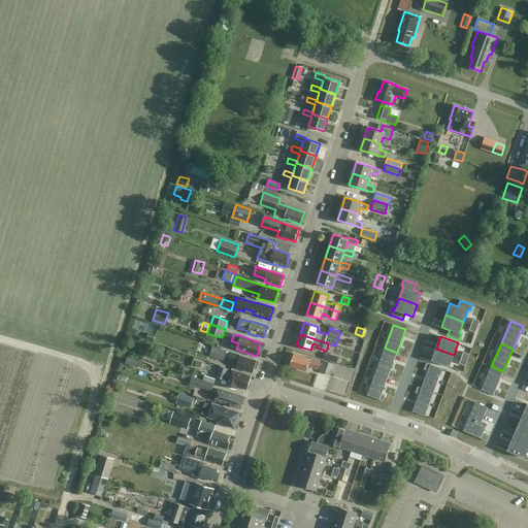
[(224,361),(227,351),(212,347),(209,356),(224,361)]
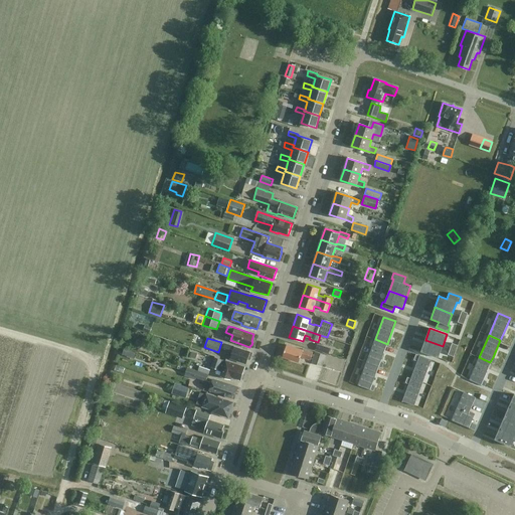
[(135,339),(133,346),(141,349),(143,342),(135,339)]
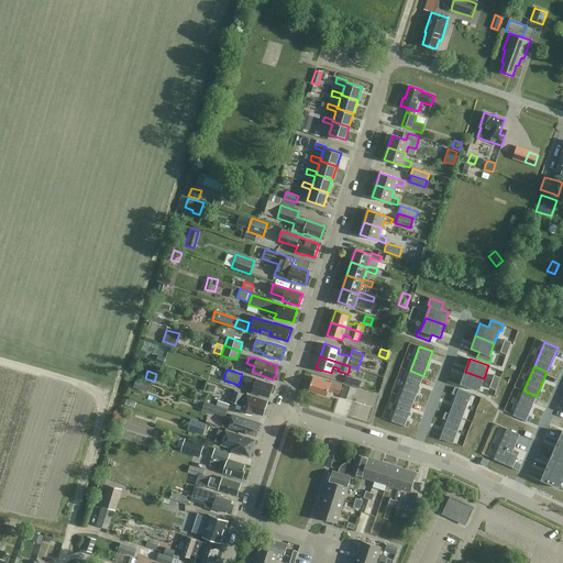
[(410,371),(400,396),(414,401),(416,395),(423,376),(410,371)]
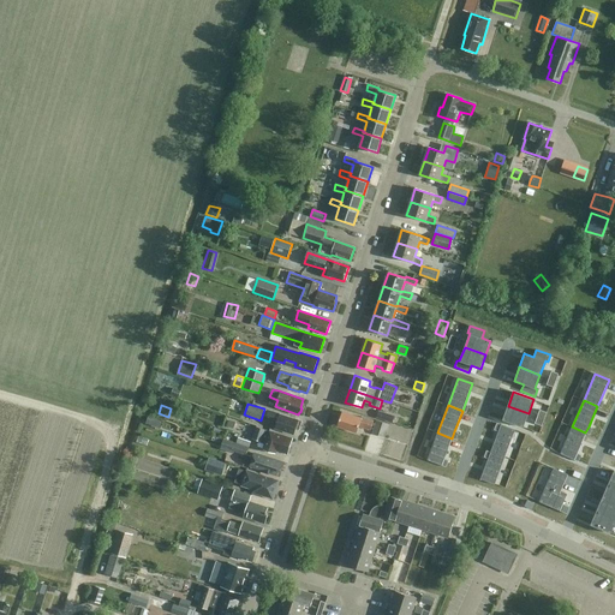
[(508,406),(502,419),(524,428),(529,413),(508,406)]
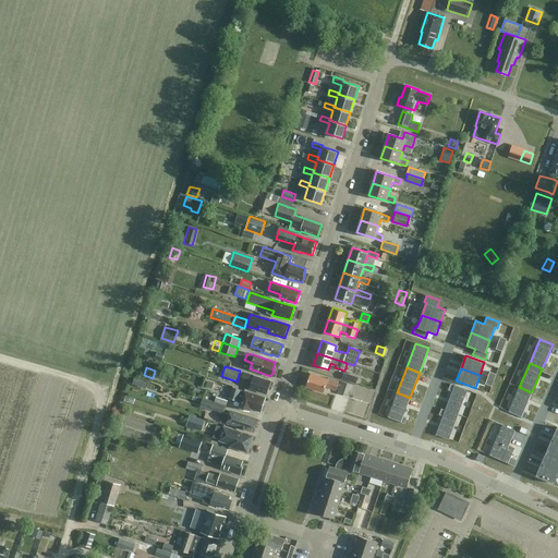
[(355,384),(358,377),(343,372),(341,378),(355,384)]
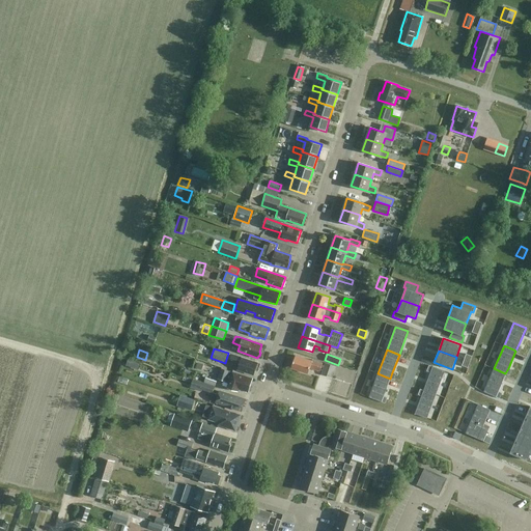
[(257,363),(241,357),(232,355),(230,360),(229,361),(239,364),(238,369),(241,370),(253,374),(257,363)]
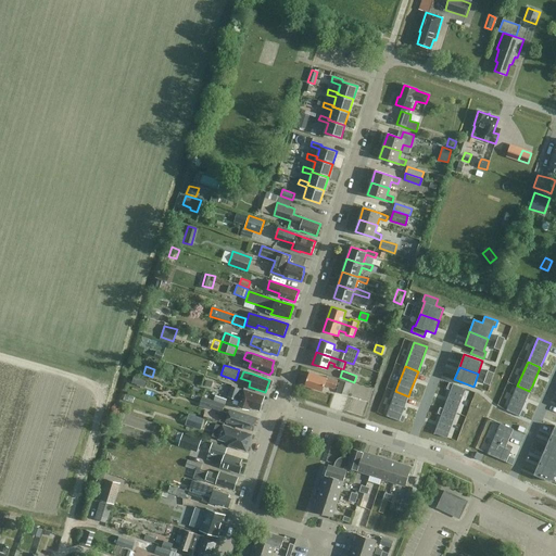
[(327,377),(327,378),(310,373),(305,386),(323,391),(325,386),(335,389),(338,380),(327,377)]
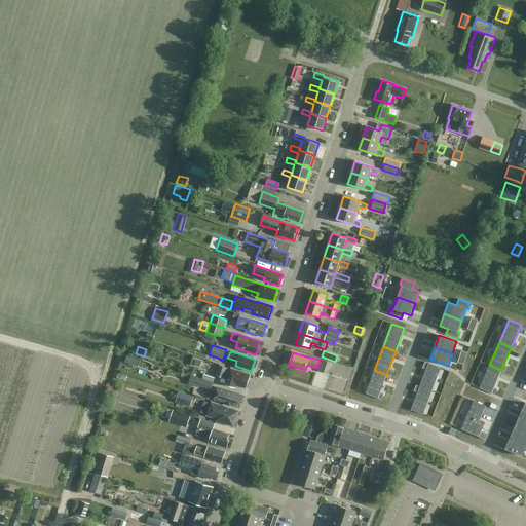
[(203,361),(195,359),(193,364),(200,367),(203,361)]
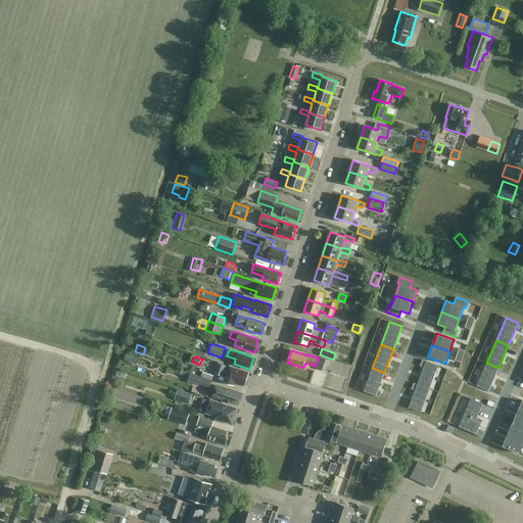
[(331,361),(320,358),(317,368),(327,372),(331,361)]
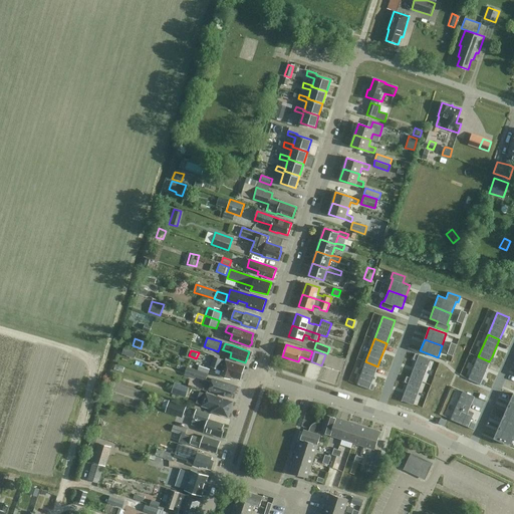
[(417,360),(411,377),(422,381),(431,358),(419,354),(417,360)]
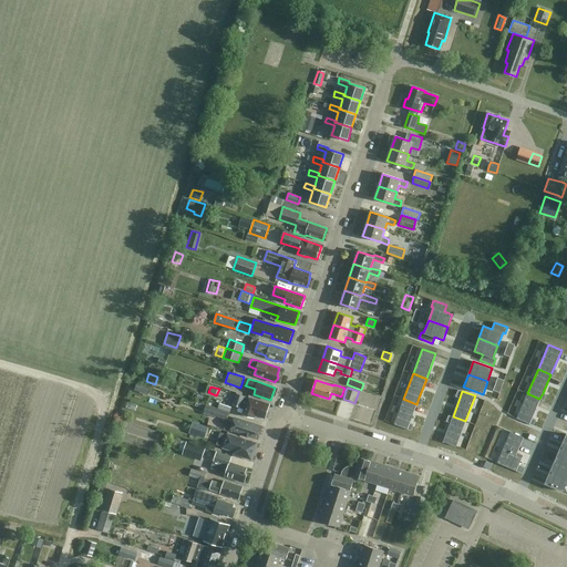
[(269,404),(257,400),(236,393),(233,404),(245,409),(244,414),(254,418),(255,414),(265,418),(269,404)]
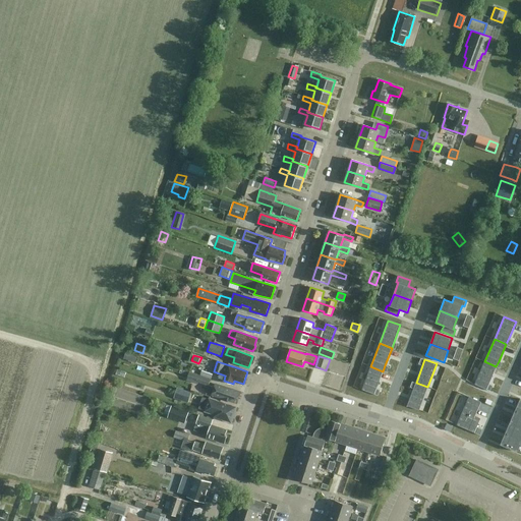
[(484,361),(474,385),(486,390),(488,384),(496,366),(484,361)]
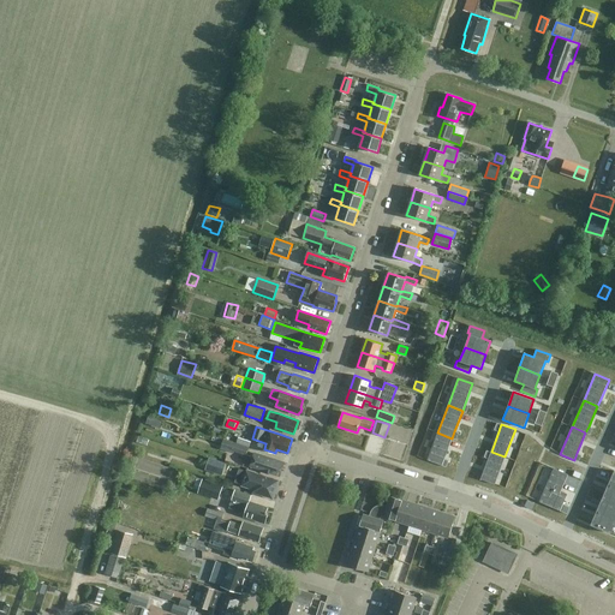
[(437,433),(428,460),(441,465),(445,459),(452,439),(437,433)]
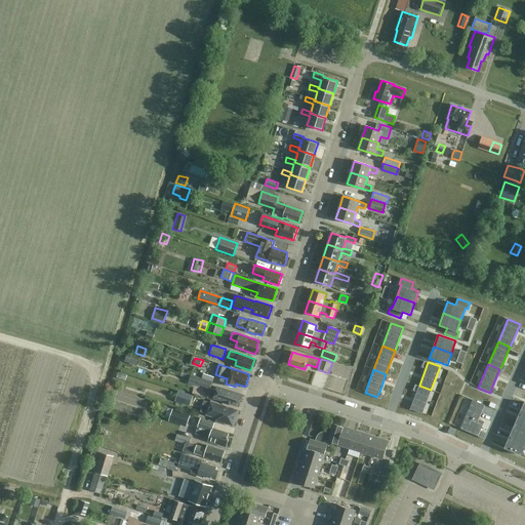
[(203,373),(201,378),(212,382),(214,376),(203,373)]
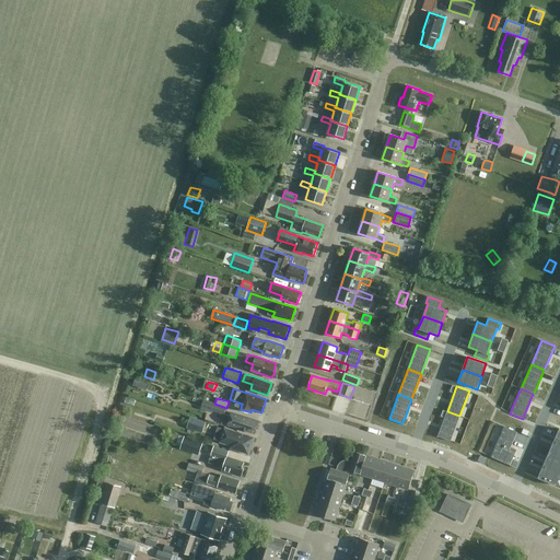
[(226,408),(214,404),(203,400),(200,409),(212,413),(213,410),(220,412),(224,413),(226,408)]
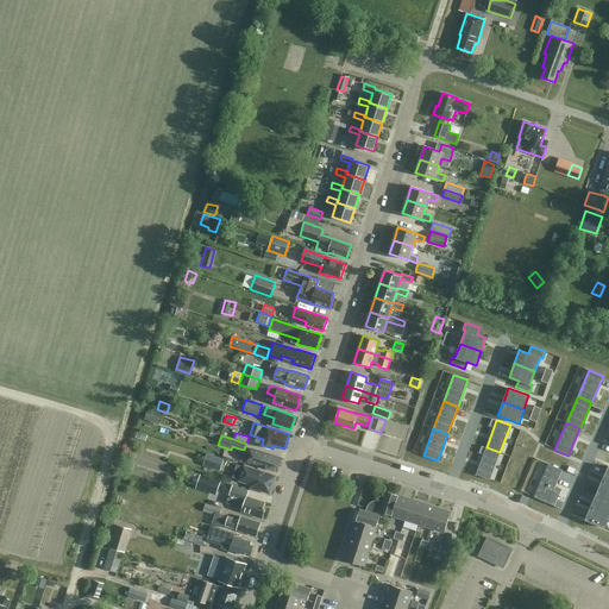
[(282,458),(256,450),(252,447),(250,453),(244,451),(242,457),(249,459),(248,462),(277,471),(282,458)]
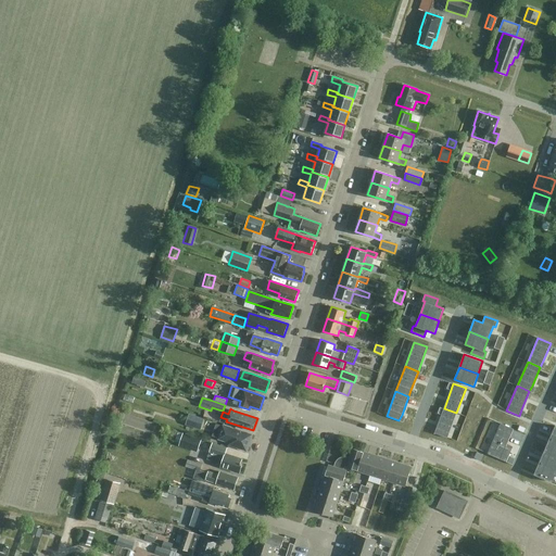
[(442,415),(434,433),(447,438),(456,413),(444,408),(442,415)]
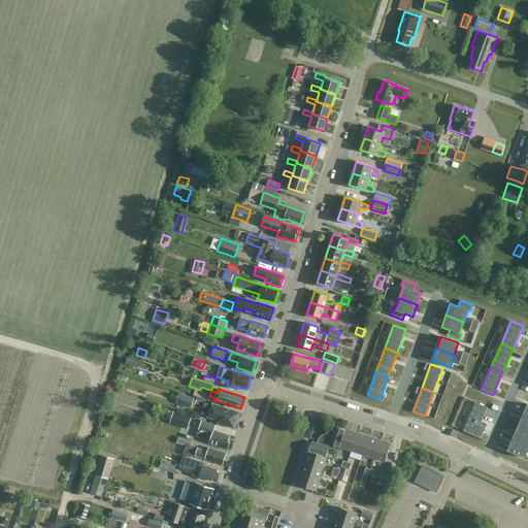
[(194,397),(179,393),(176,400),(192,405),(194,397)]
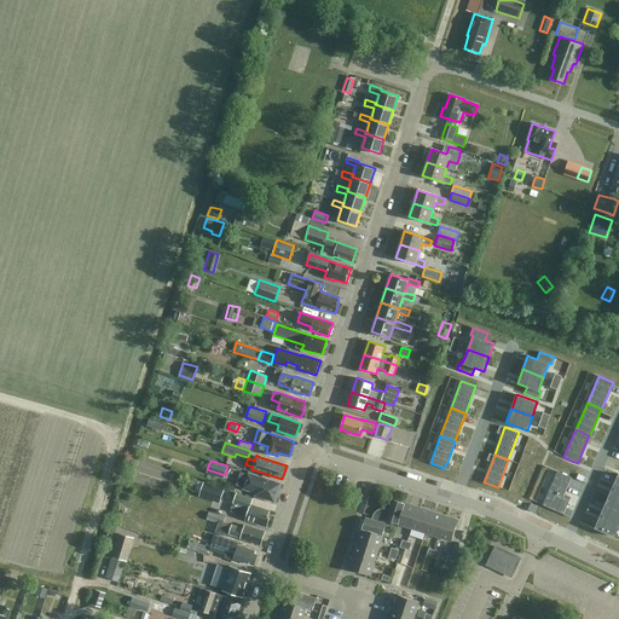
[(557,470),(543,504),(563,514),(566,507),(570,499),(562,497),(572,476),(557,470)]
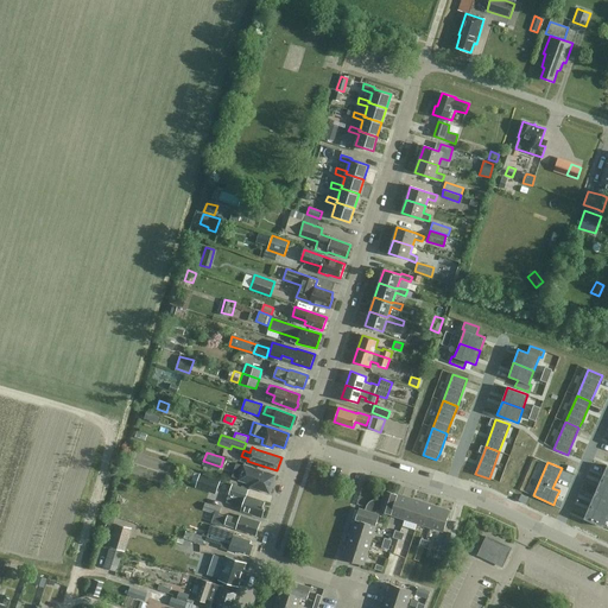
[(270,493),(276,475),(244,464),(238,482),(270,493)]
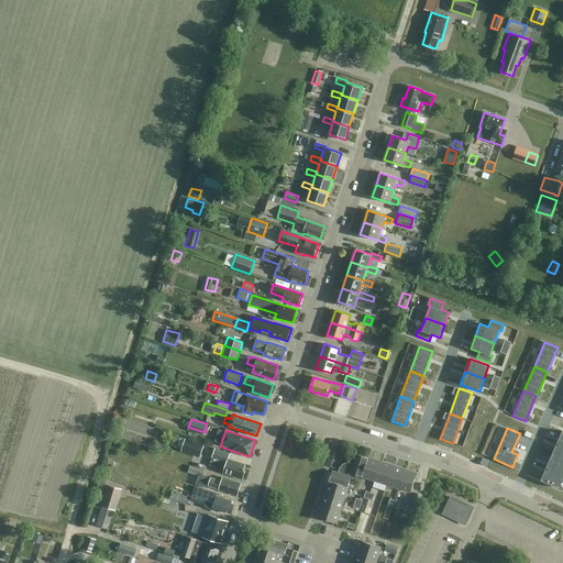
[(180,452),(200,459),(205,444),(185,439),(180,452)]
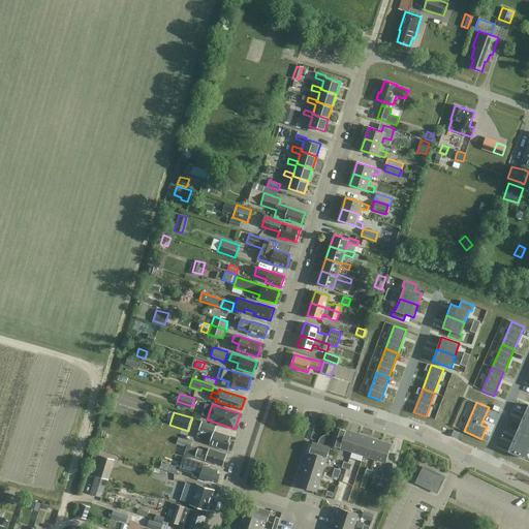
[(528,418),(523,416),(518,428),(528,432),(528,418)]
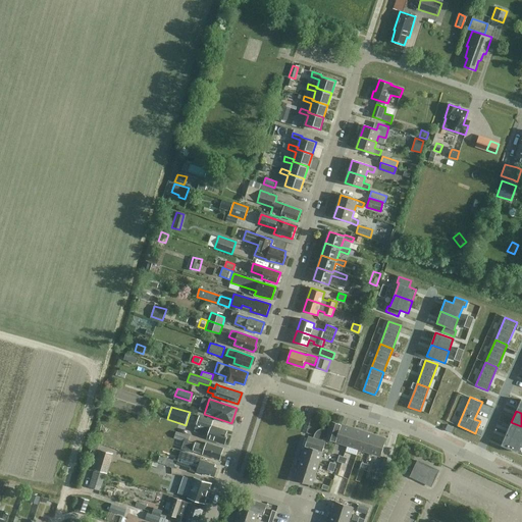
[(208,435),(207,438),(224,444),(227,434),(225,434),(226,431),(211,425),(213,420),(200,416),(195,430),(208,435)]
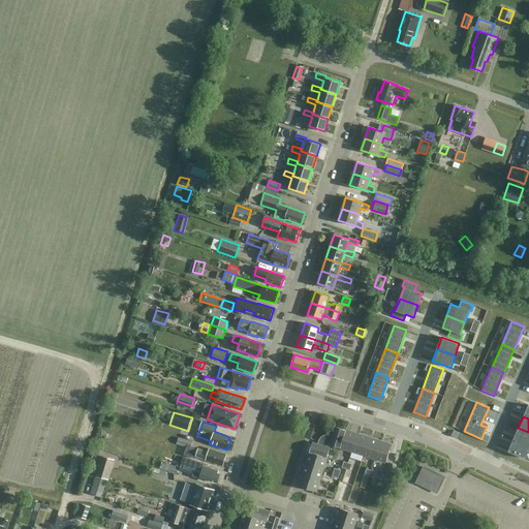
[(325,436),(324,436),(328,443),(342,448),(347,431),(337,427),(334,436),(331,435),(330,435),(328,435),(327,436),(325,436)]
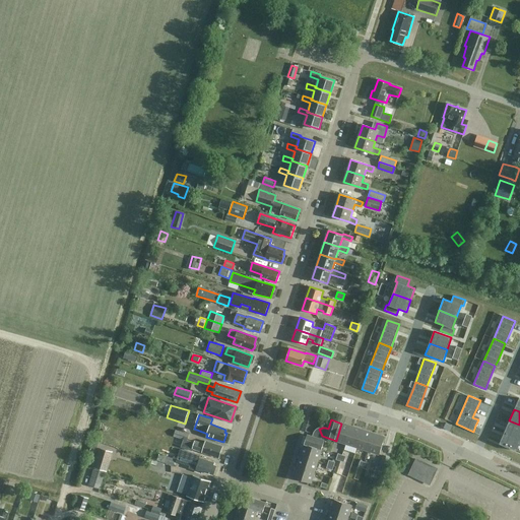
[(519,425),(509,420),(504,432),(519,439),(519,425)]
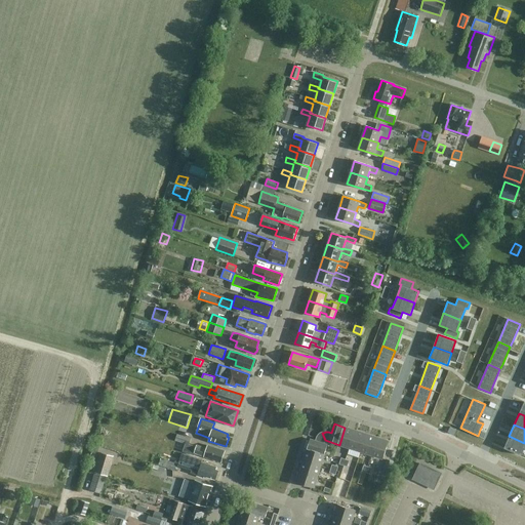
[(345,428),(339,445),(350,448),(356,431),(345,428)]
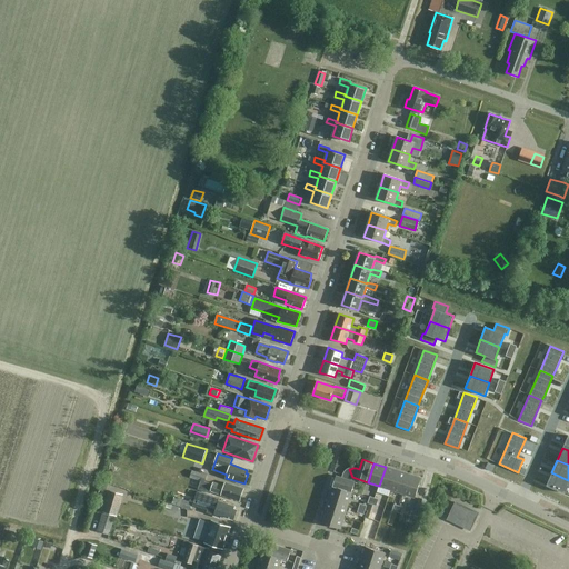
[(520,466),(518,472),(525,475),(527,469),(520,466)]
